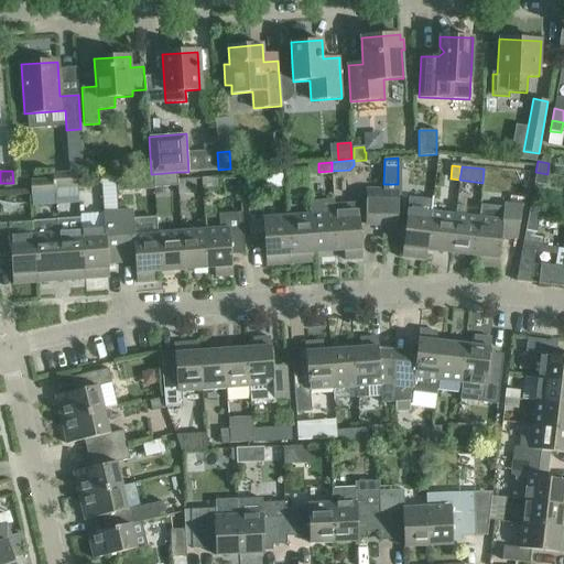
[(307,171),(283,172),(284,183),(308,182),(308,176),(307,171)]
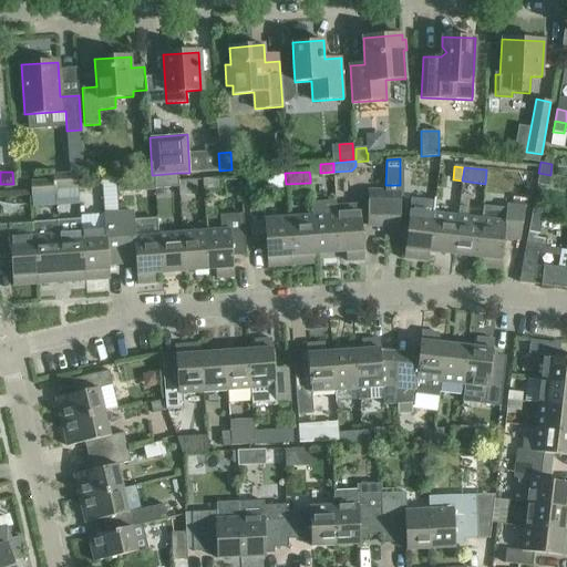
[(83,173),(52,175),(52,181),(54,181),(55,188),(78,187),(76,181),(83,181),(83,173)]
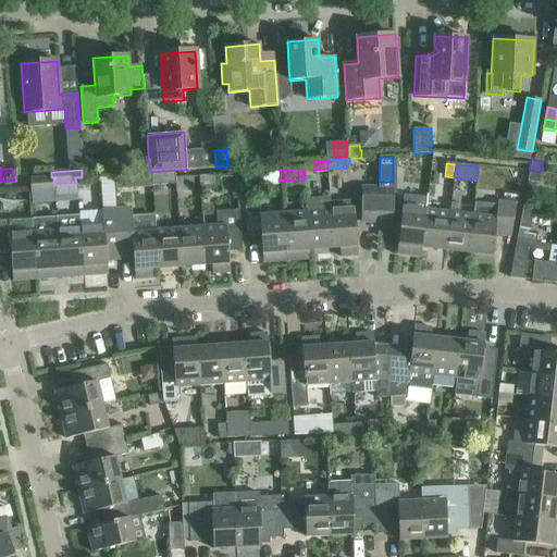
[(152,185),(175,184),(175,177),(174,170),(151,172),(152,185)]
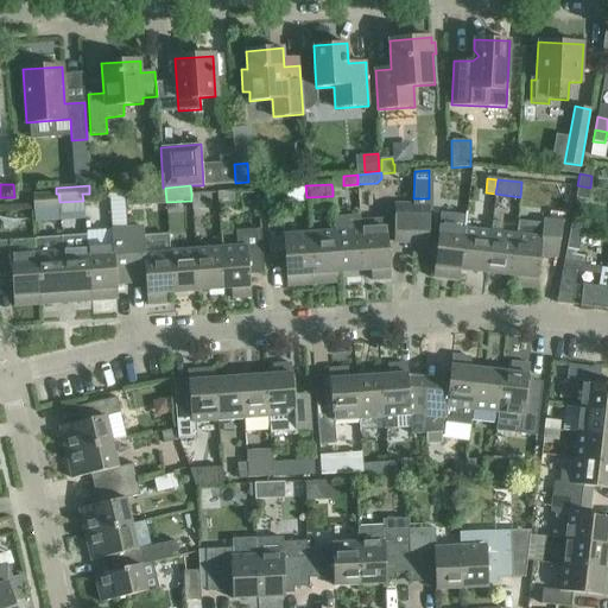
[(588,200),(590,188),(577,185),(576,197),(588,200)]
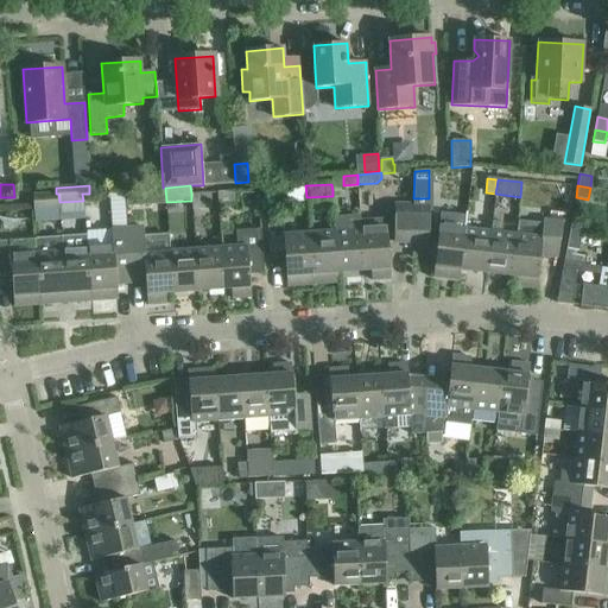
[(144,189),(124,191),(125,208),(145,206),(144,189)]
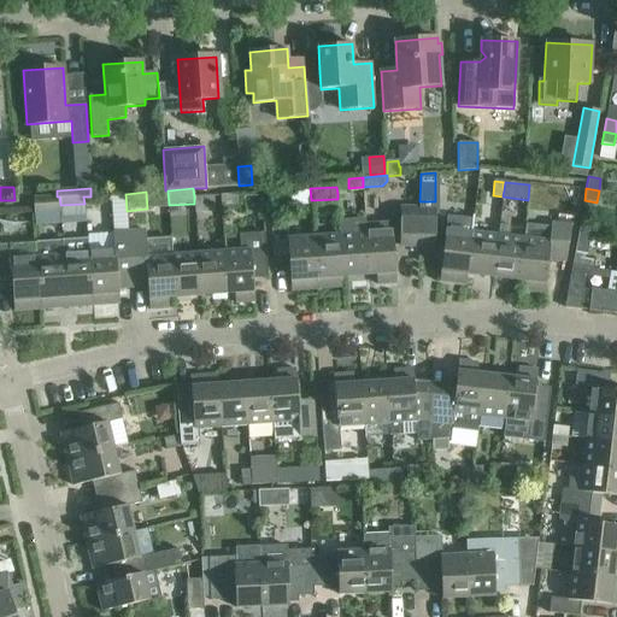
[(230,194),(221,195),(222,210),(231,209),(230,194)]
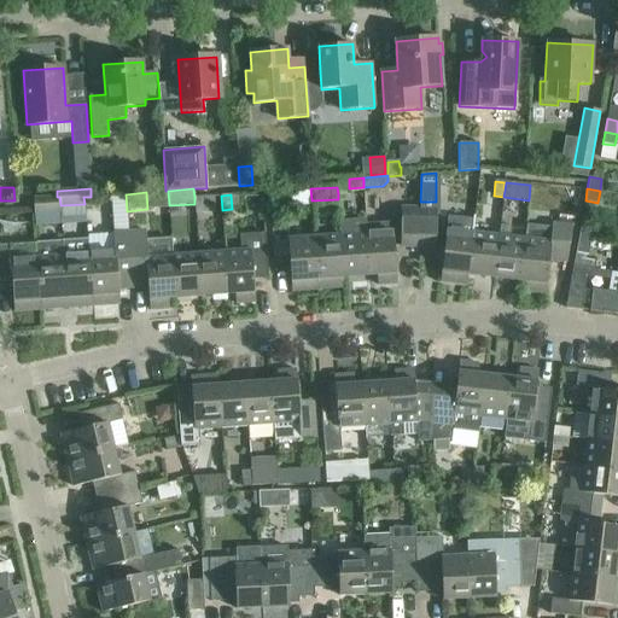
[(194,197),(194,204),(196,211),(215,210),(214,196),(194,197)]
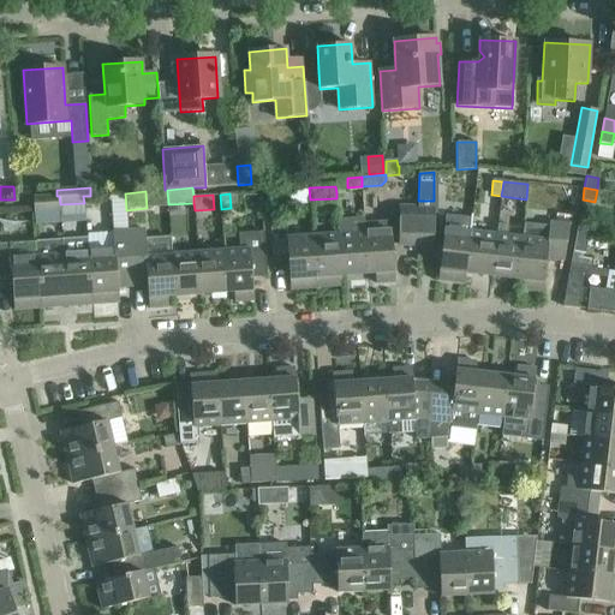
[(59,196),(57,196),(33,197),(34,212),(60,210),(60,204),(59,196)]
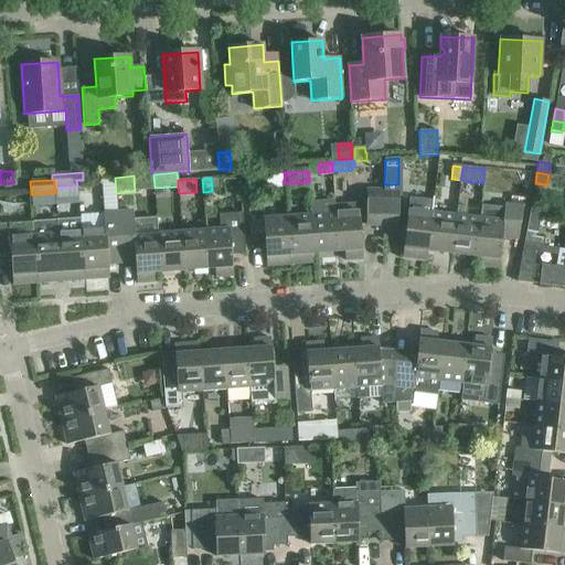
[(383,225),(384,191),(366,190),(366,225),(383,225)]
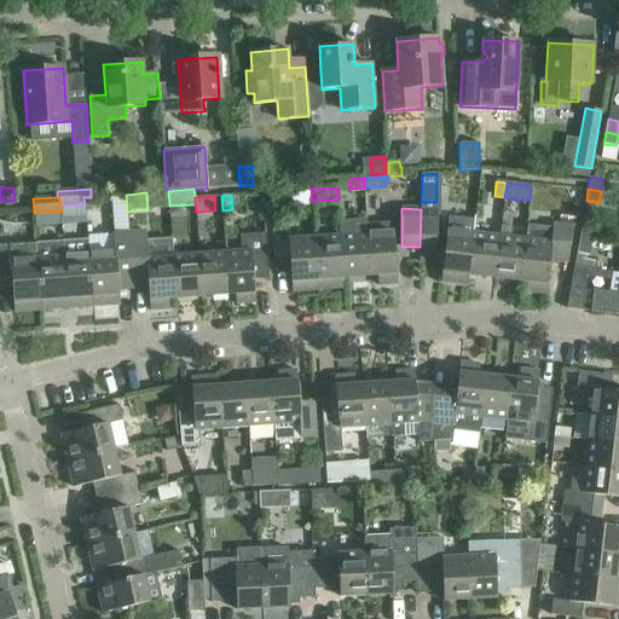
[(421,209),(420,247),(437,247),(437,209),(421,209)]
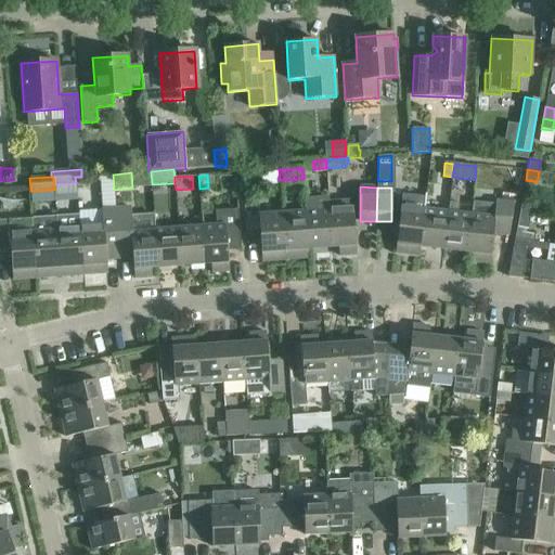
[(502,193),(502,202),(514,203),(515,194),(502,193)]
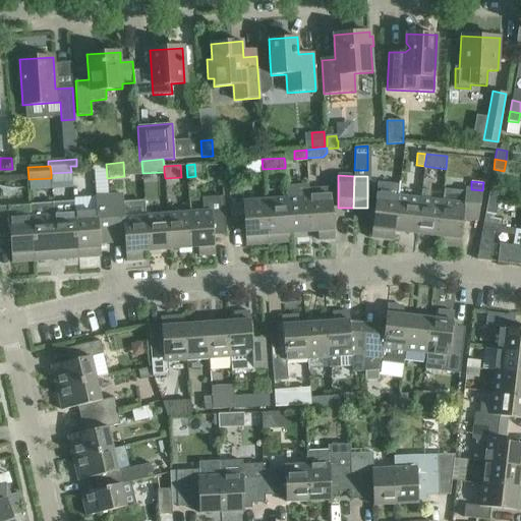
[(378,183),(370,237),(393,240),(394,231),(399,196),(400,182),(399,182),(399,186),(378,183)]
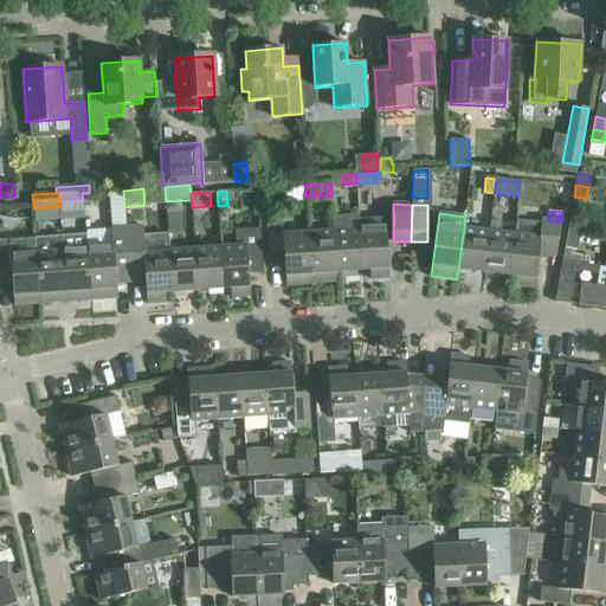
[(359,216),(333,217),(334,231),(337,271),(362,270),(360,229),(359,219),(359,216)]
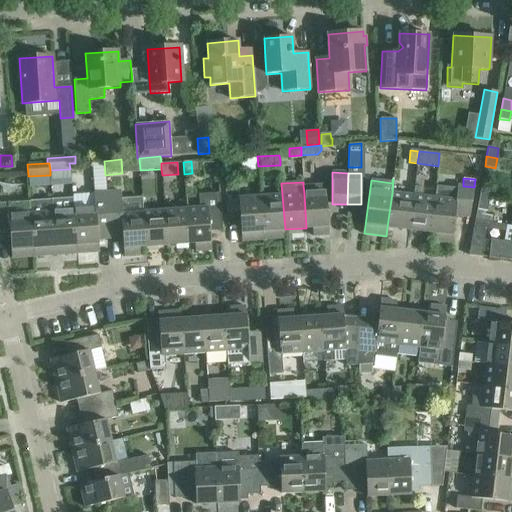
[(325,183),(303,185),(304,193),(306,228),(312,227),(313,236),(329,235),(326,191),(325,183)]
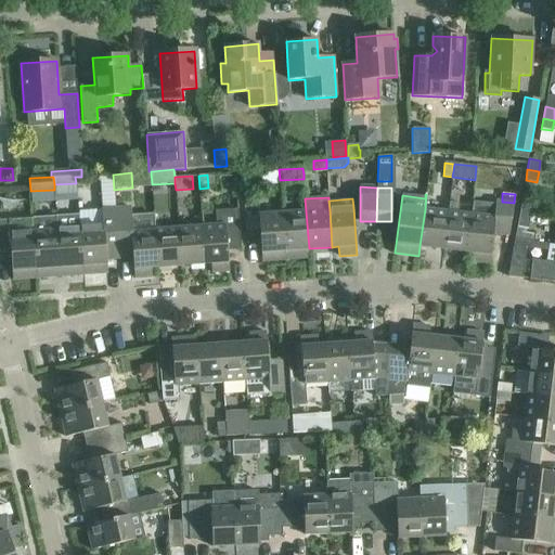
[(473,202),(470,215),(466,252),(473,253),(472,261),(489,263),(493,233),(508,235),(514,203),(502,202),(495,201),(495,204),(473,202)]
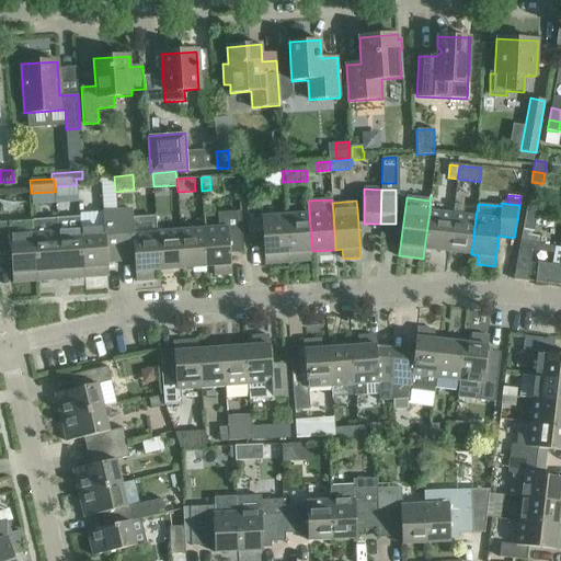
[(448,252),(471,254),(476,217),(464,215),(465,205),(454,204),(453,214),(448,252)]
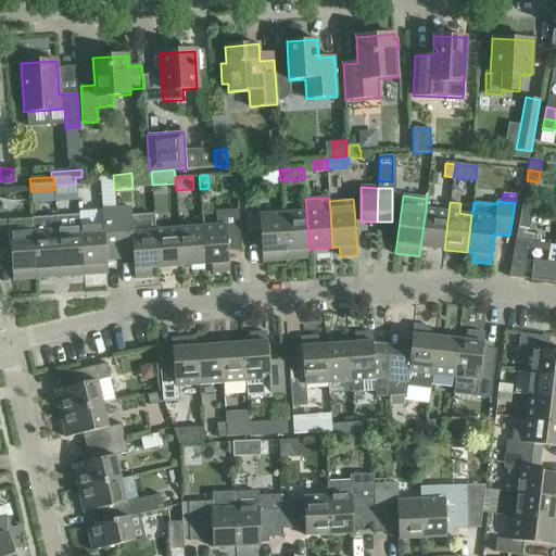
[(522,205),(520,216),(531,217),(533,206),(522,205)]
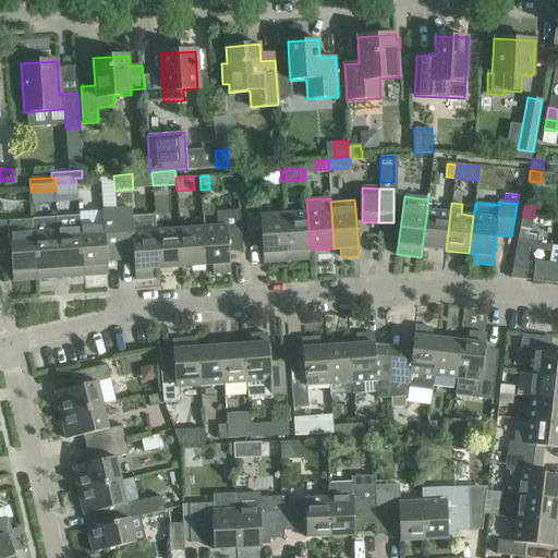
[(131,208),(117,209),(120,262),(133,261),(135,280),(153,278),(152,269),(158,269),(156,231),(155,215),(132,216),(131,208)]
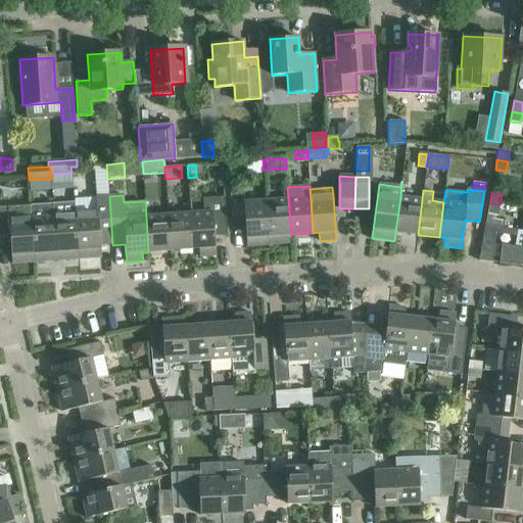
[(96,212),(76,215),(79,258),(101,257),(100,246),(112,245),(109,196),(95,197),(96,212)]
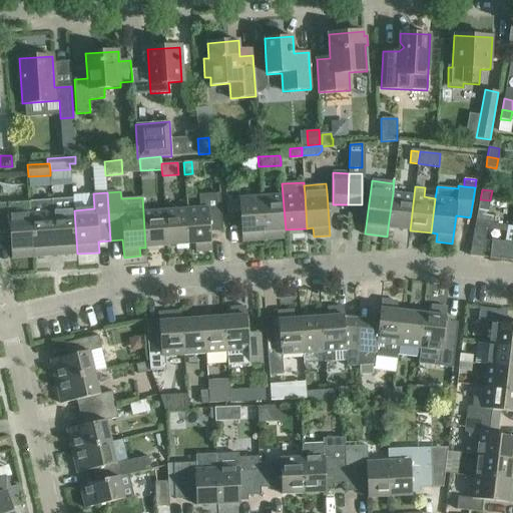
[(186,209),(188,243),(194,243),(195,251),(211,250),(209,224),(222,223),(219,193),(198,194),(199,208),(186,209)]
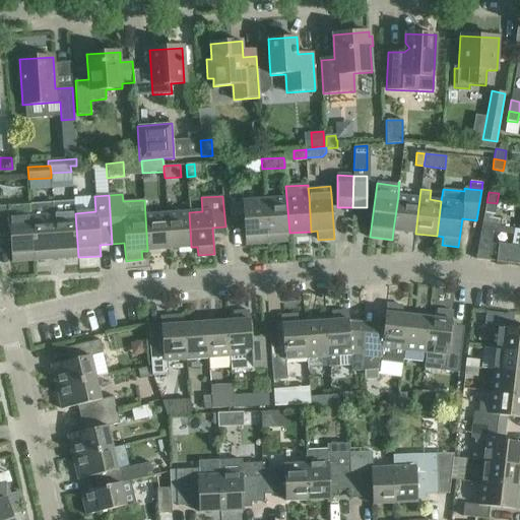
[(398,196),(393,231),(415,234),(419,198),(398,196)]
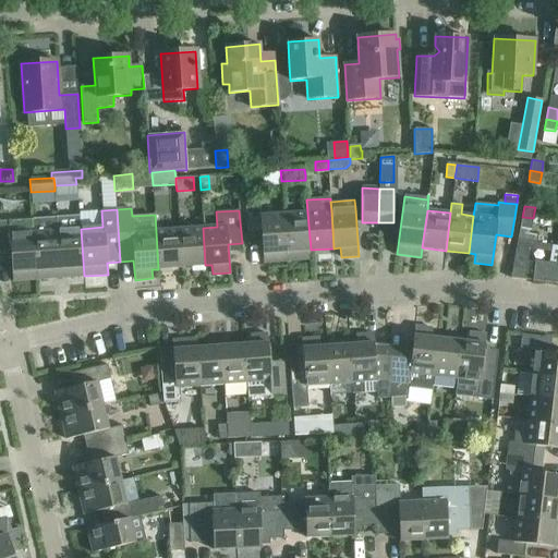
[(307,213),(284,214),(287,261),(311,259),(310,250),(307,213)]
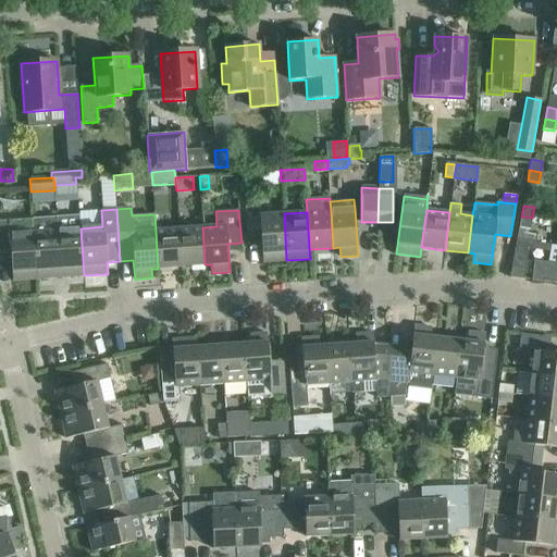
[(286,260),(284,213),(259,215),(246,217),(247,232),(260,231),(262,262),(286,260)]
